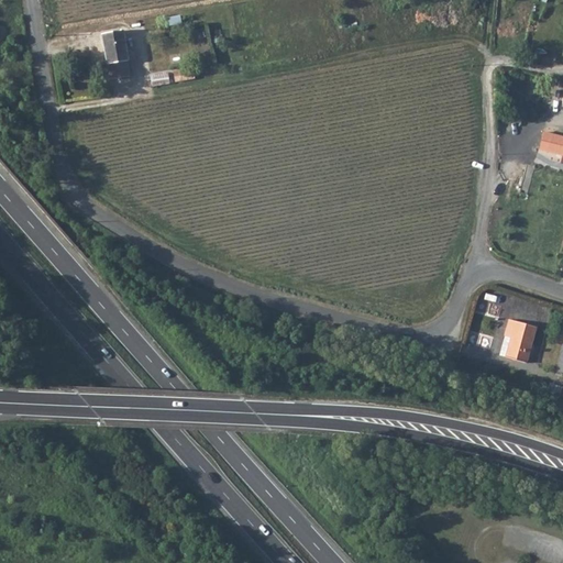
[(111,80),(130,76),(128,59),(123,31),(102,35),(105,48),(106,48),(109,63),(108,63),(111,80)]
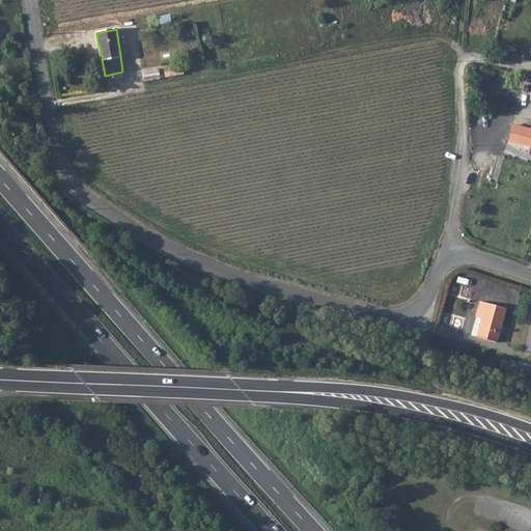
[(183,65),(164,67),(165,77),(184,75),(183,65)]
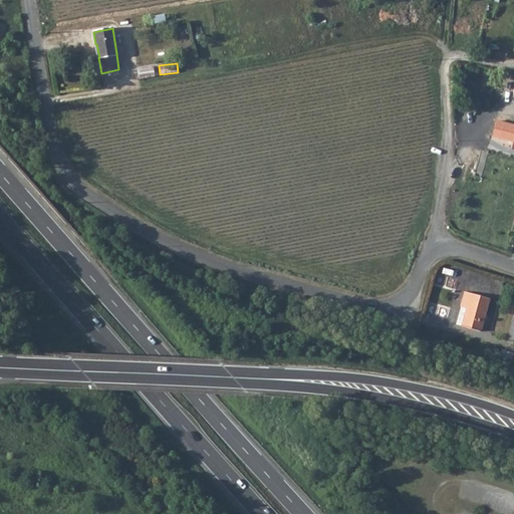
[(154,67),(138,69),(139,78),(155,75),(154,67)]
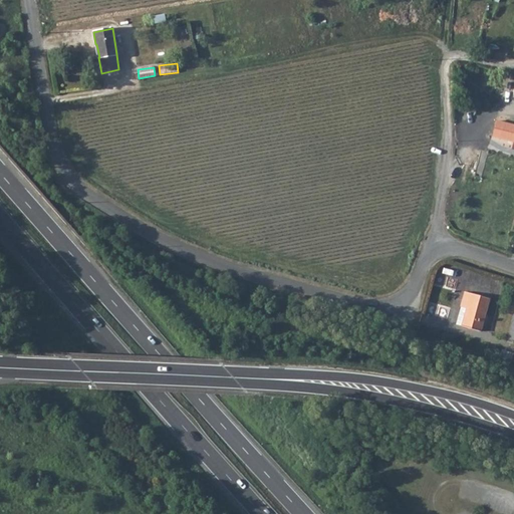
[(513,124),(496,120),(492,137),(513,142),(513,124)]
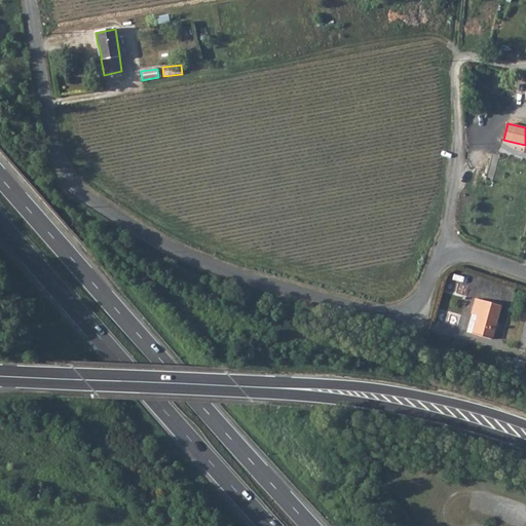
[(501,305),(476,298),(472,313),(478,315),(473,334),(492,339),(501,305)]
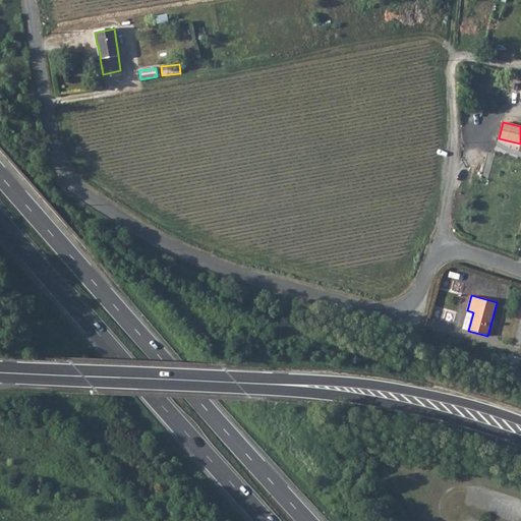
[(473,312),(467,310),(462,329),(468,331),(473,312)]
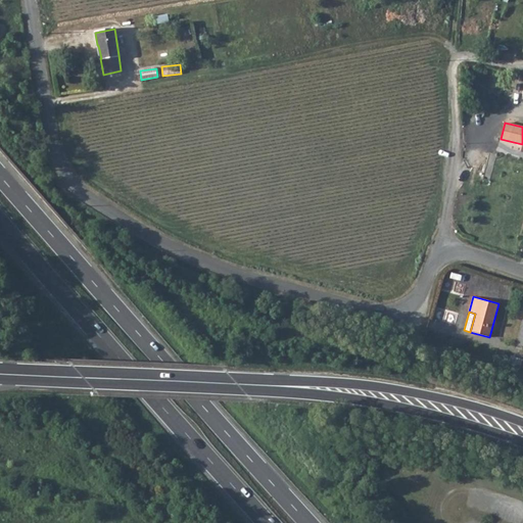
[(522,371),(522,361),(522,360),(517,358),(516,360),(510,358),(507,366),(522,371)]
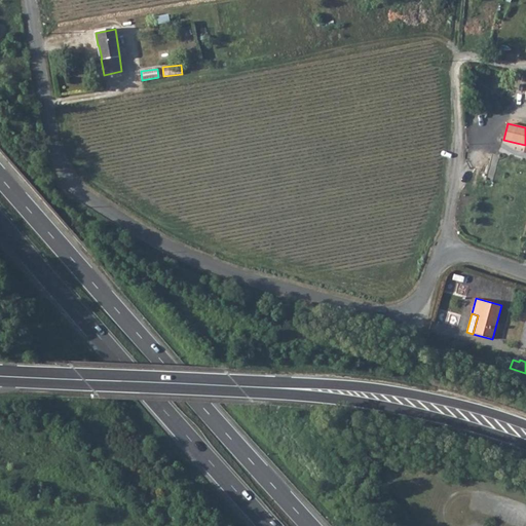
All buildings are outlined.
